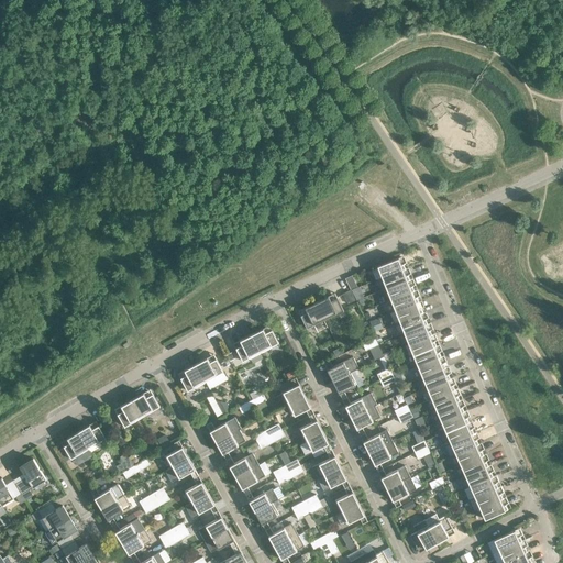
[(377,266),(382,278),(406,268),(400,257),(377,266)]
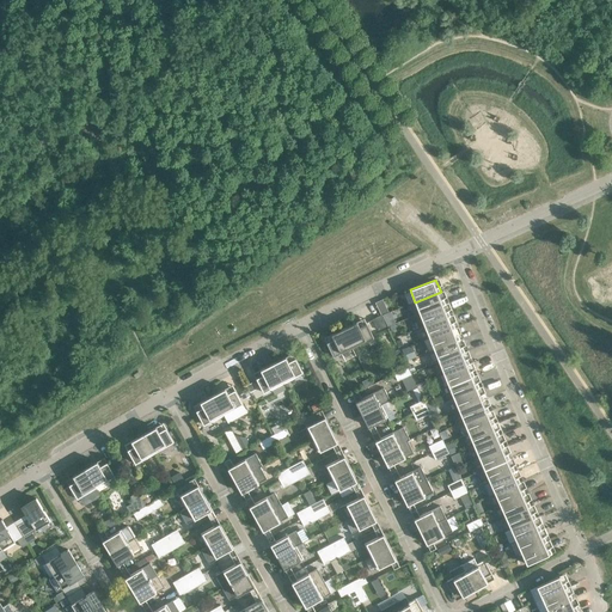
[(446,304),(441,292),(415,303),(420,314),(446,304)]
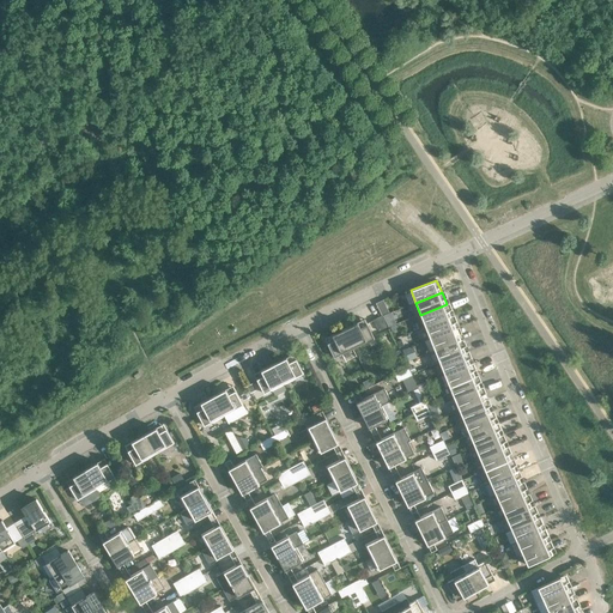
[(451,316),(447,304),(420,315),(425,327),(451,316)]
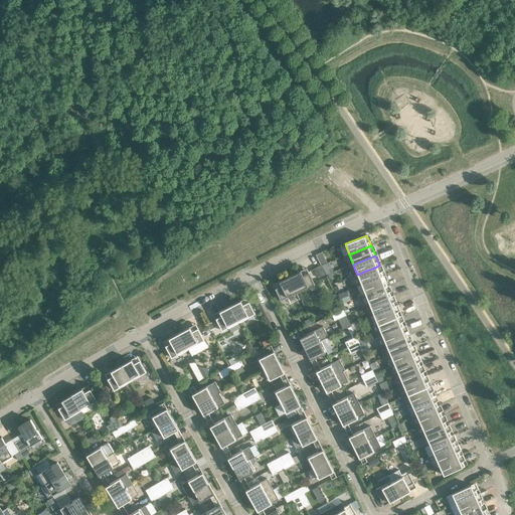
[(383,276),(379,266),(357,275),(361,285),(383,276)]
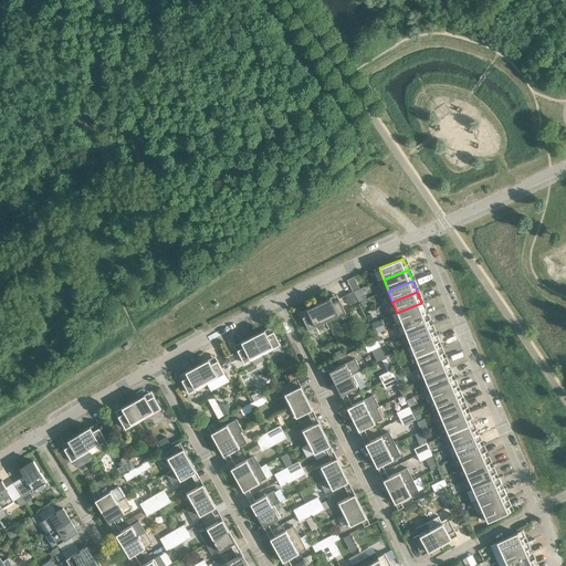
[(331,299),(318,304),(327,322),(345,313),(338,299),(338,300),(333,303),(331,299)]
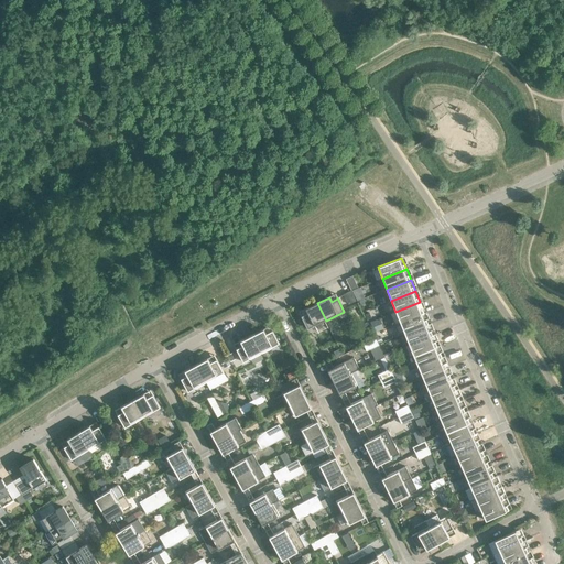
[(424,313),(420,302),(396,312),(400,323),(424,313)]
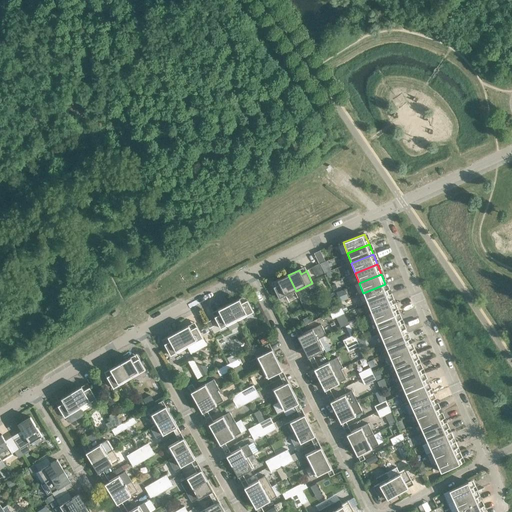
[(296,291),(288,275),(277,280),(279,284),(274,287),(273,286),(279,299),(296,291)]
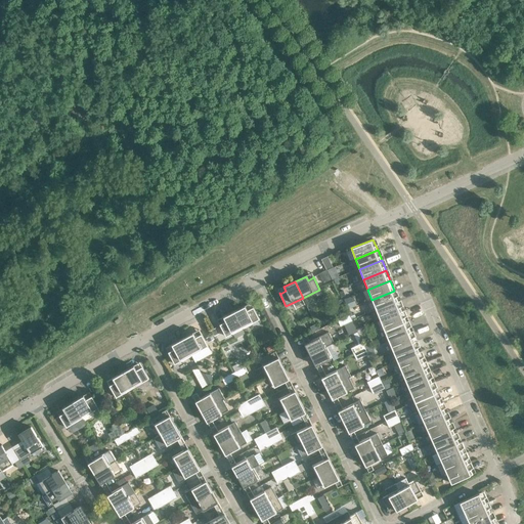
[(398,301),(394,291),(372,300),(376,310),(398,301)]
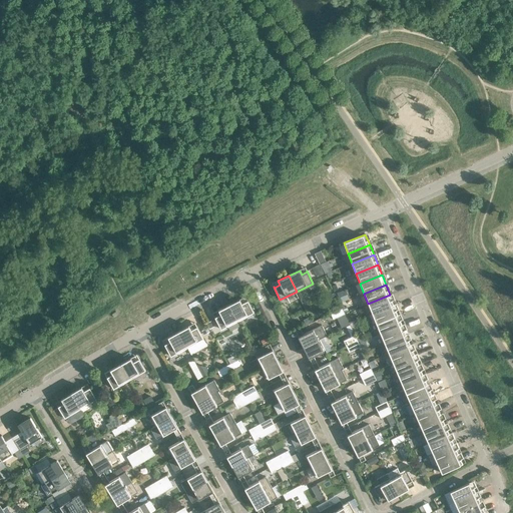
[(346,299),(343,292),(338,295),(340,302),(346,299)]
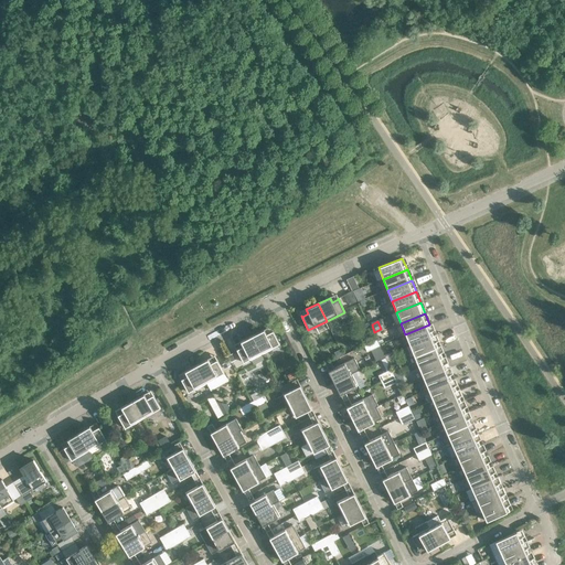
[(434,336),(429,324),(405,334),(409,345),(434,336)]
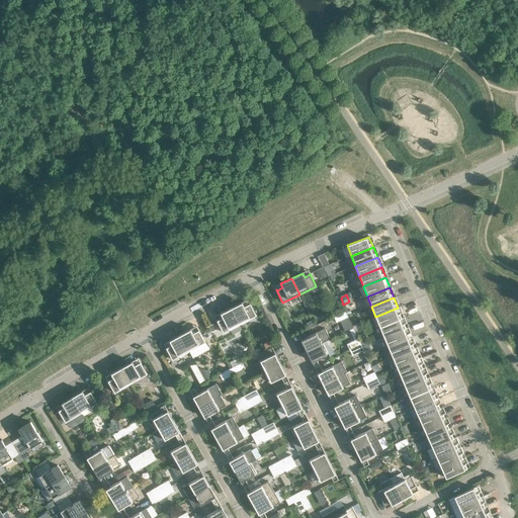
[(242,303),(232,308),(240,324),(256,316),(250,303),(249,303),(250,304),(244,307),(242,303)]
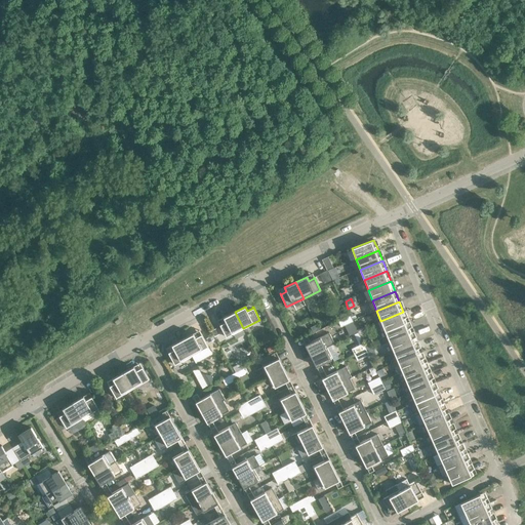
[(243,328),(235,312),(224,318),(226,322),(220,325),(219,324),(227,337),(243,328)]
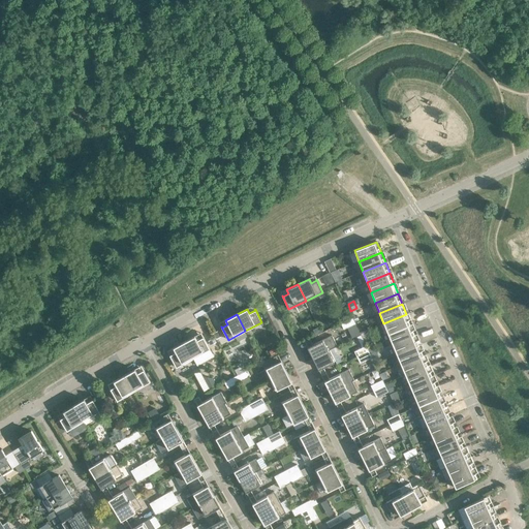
[(410,324),(406,314),(383,323),(389,334),(410,324)]
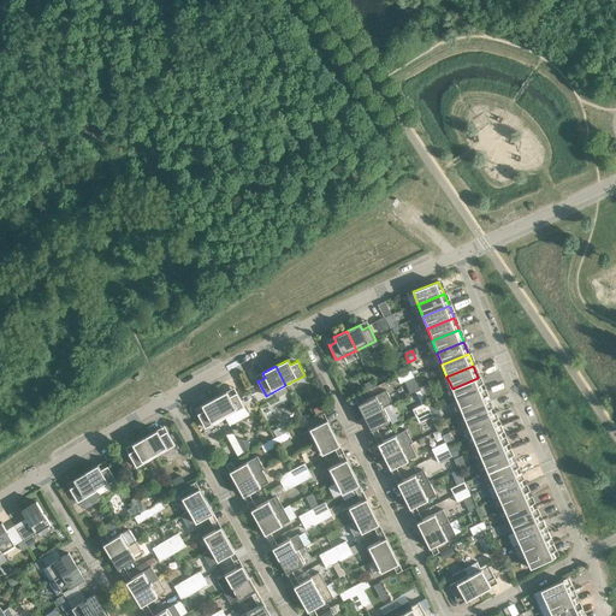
[(400,384),(414,378),(410,371),(397,377),(400,384)]
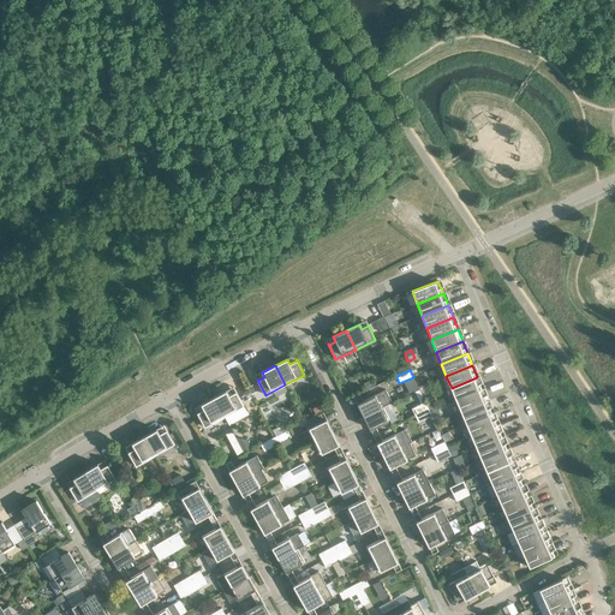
[(482,389),(477,377),(452,388),(457,400),(482,389)]
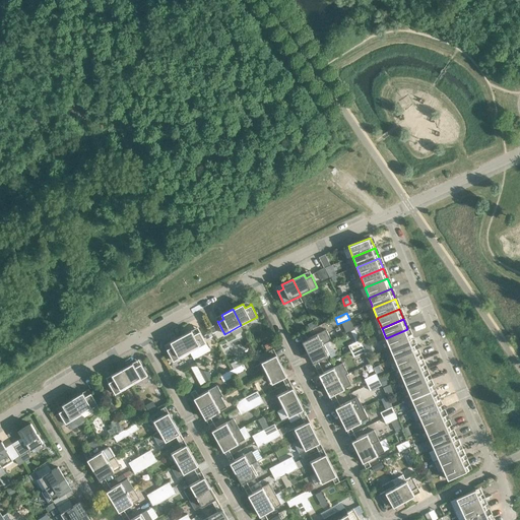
[(212,333),(217,330),(214,324),(209,327),(212,333)]
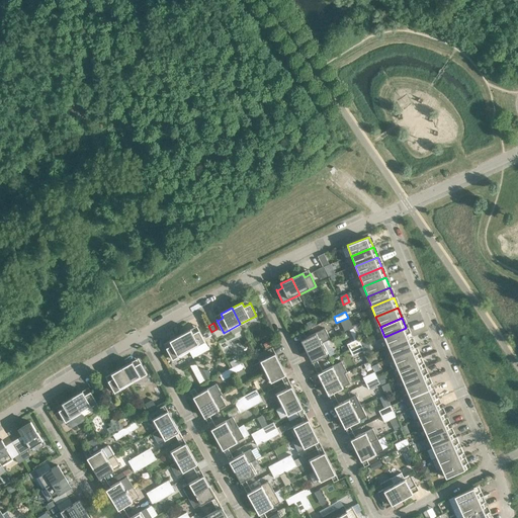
[(326,328),(318,332),(301,340),(307,351),(323,343),(332,339),(326,328)]
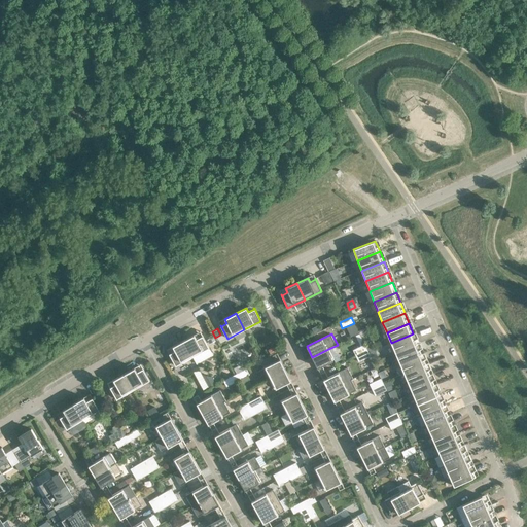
[(417,344),(413,334),(391,343),(395,353),(417,344)]
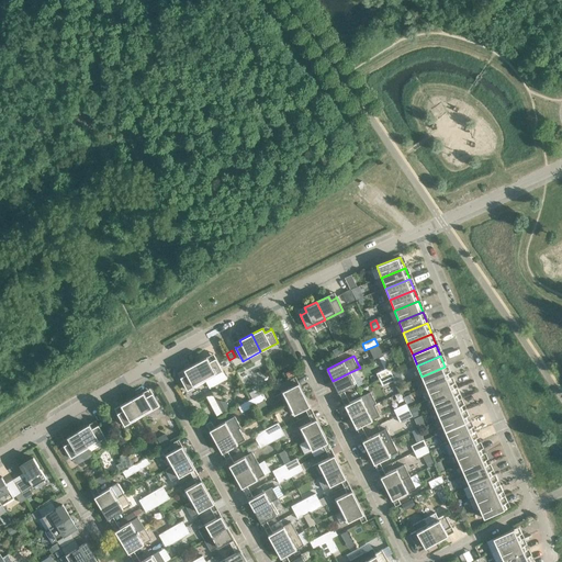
[(206,357),(195,363),(205,381),(210,389),(227,379),(223,371),(215,358),(215,359),(210,362),(206,357)]
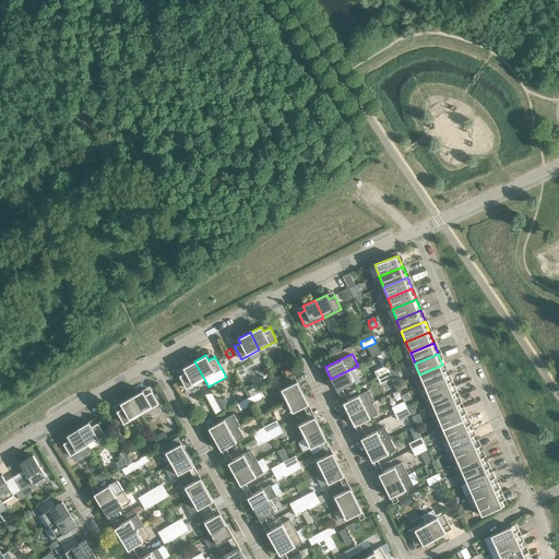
[(179,375),(187,389),(204,379),(194,361),(183,368),(186,372),(180,376),(179,375)]
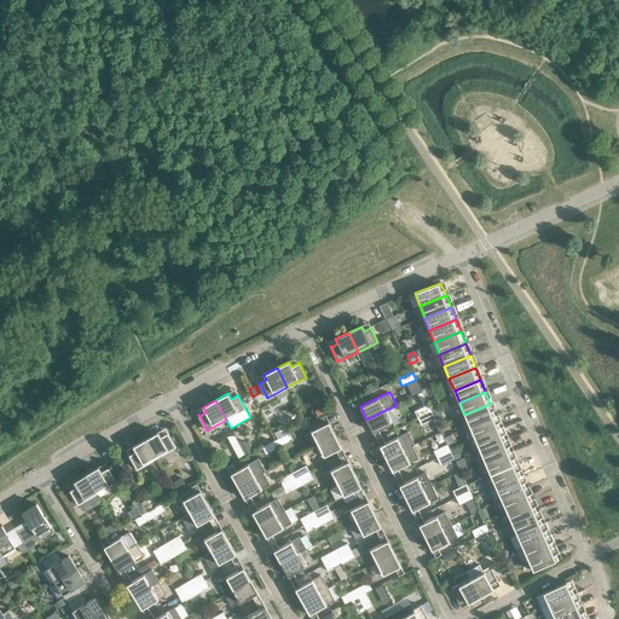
[(495,416),(490,404),(464,415),(469,427),(495,416)]
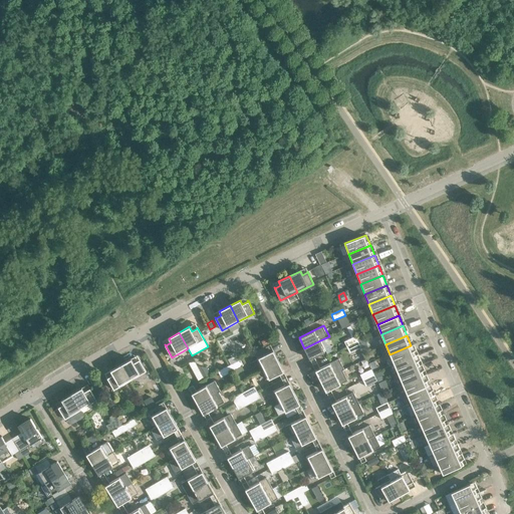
[(344,341),(346,347),(358,342),(355,336),(344,341)]
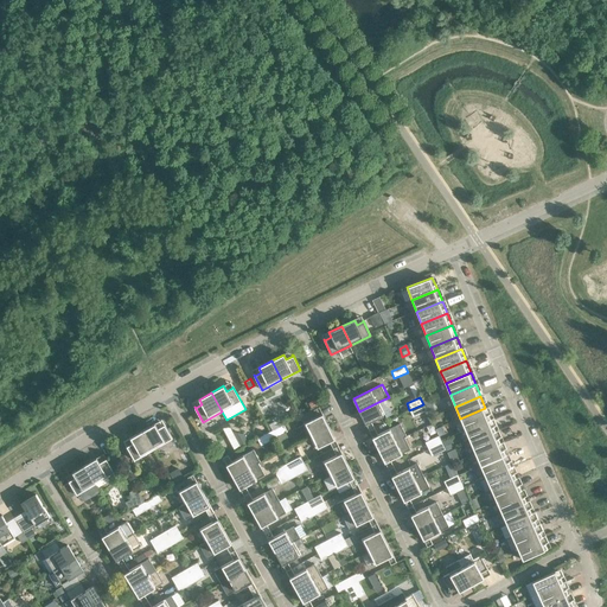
[(317,400),(310,403),(312,409),(319,406),(317,400)]
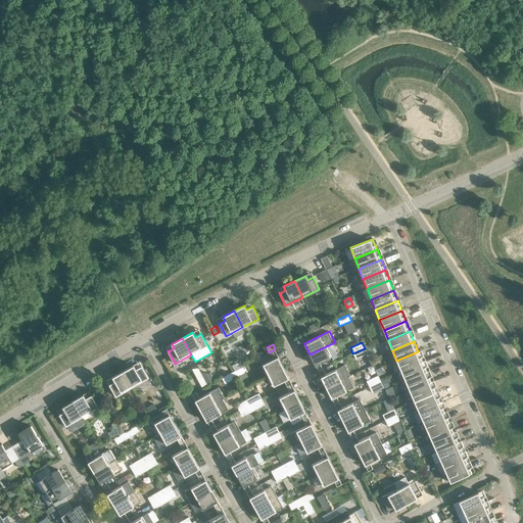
[(331,357),(326,346),(310,354),(315,366),(331,357)]
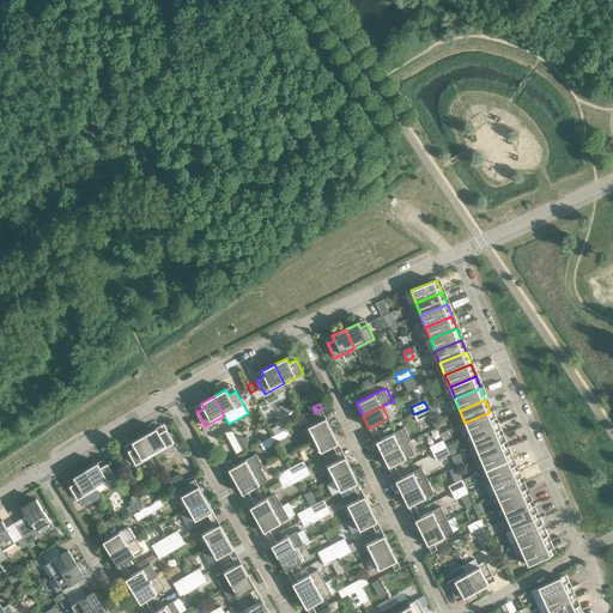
[(431,416),(428,408),(413,414),(417,422),(431,416)]
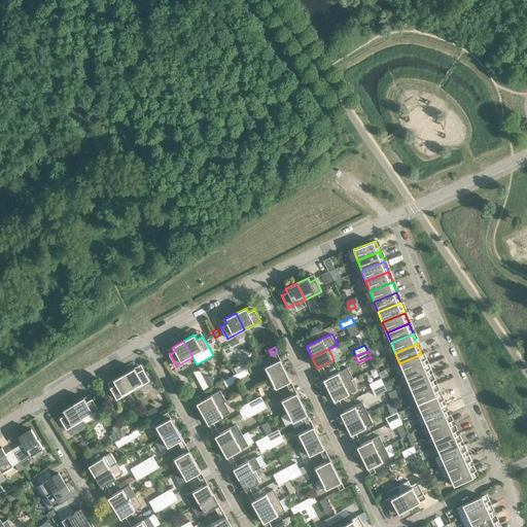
[(426,364),(421,354),(399,363),(405,374),(426,364)]
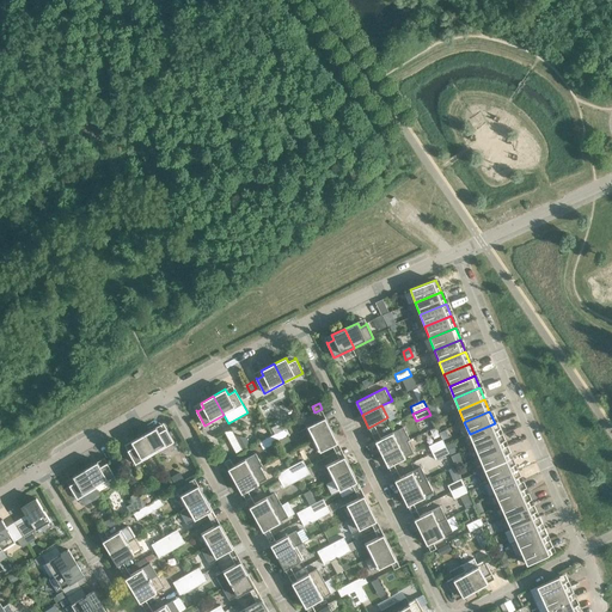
[(306,427),(307,430),(300,434),(305,444),(312,440),(331,430),(325,417),(306,427)]
